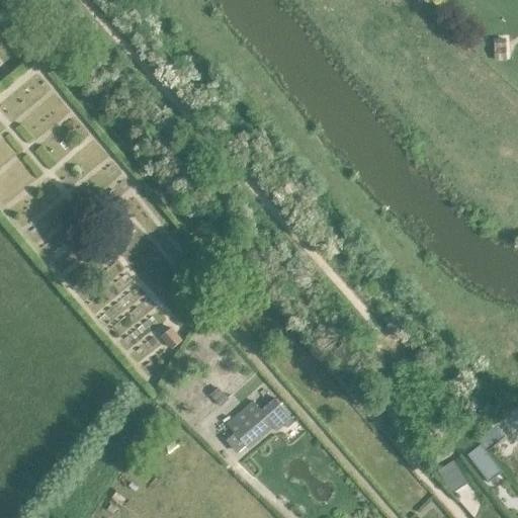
[(506,38),(494,38),(494,60),(506,60),(506,38)]
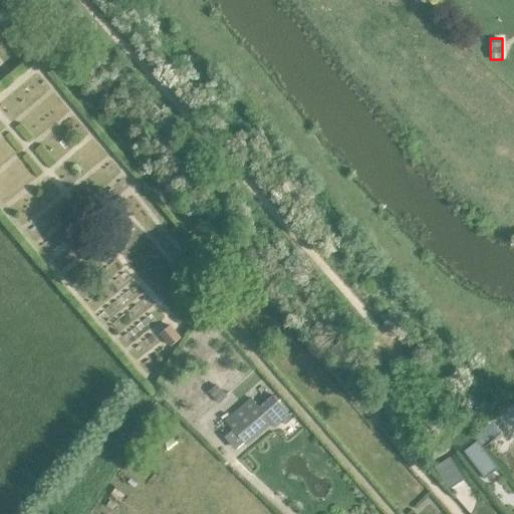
[(171,347),(180,339),(169,326),(160,334),(171,347)]
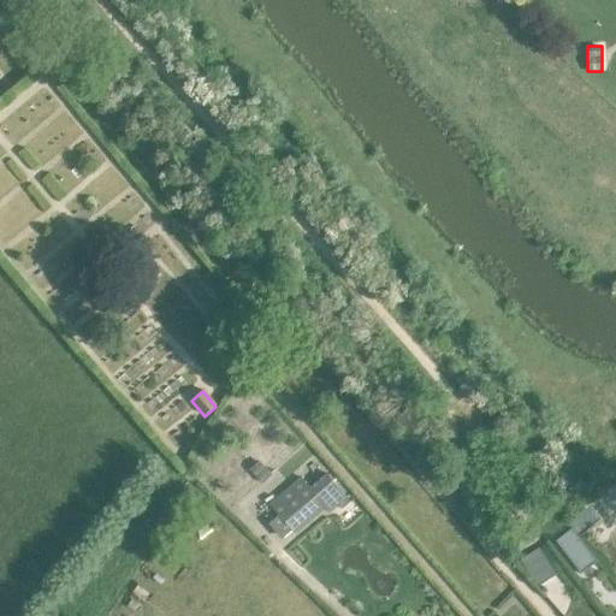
[(260,461),(250,471),(262,484),(272,475),(260,461)]
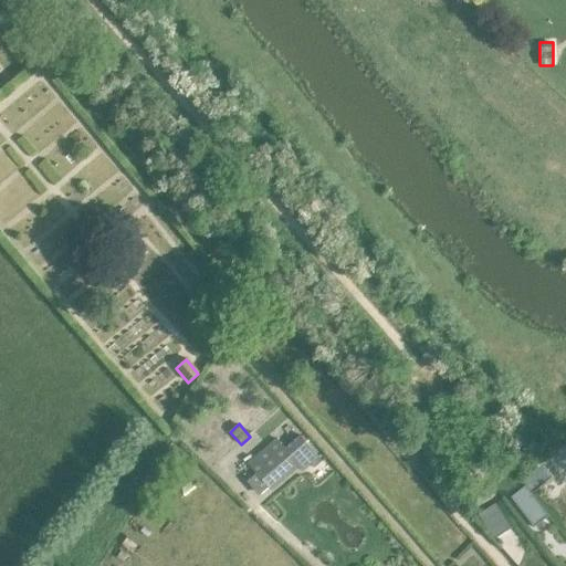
[(274,437),(245,461),(254,472),(266,486),(270,490),(296,468),(301,472),(318,458),(299,435),(283,448),(274,437)]
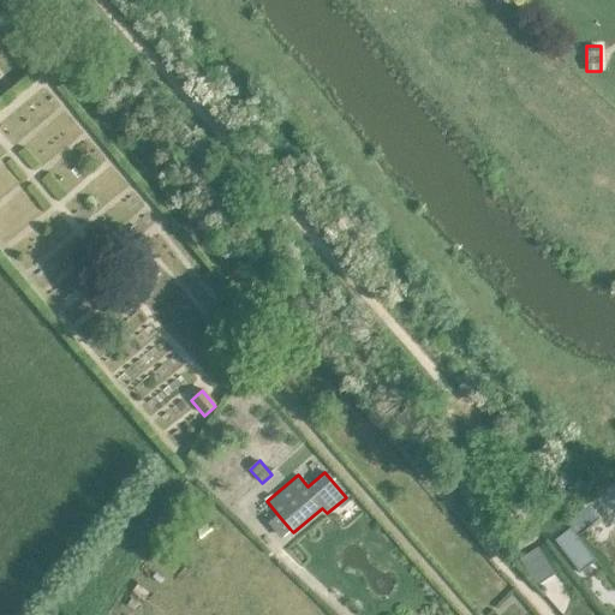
[(579,537),(601,519),(591,508),(571,526),(579,537)]
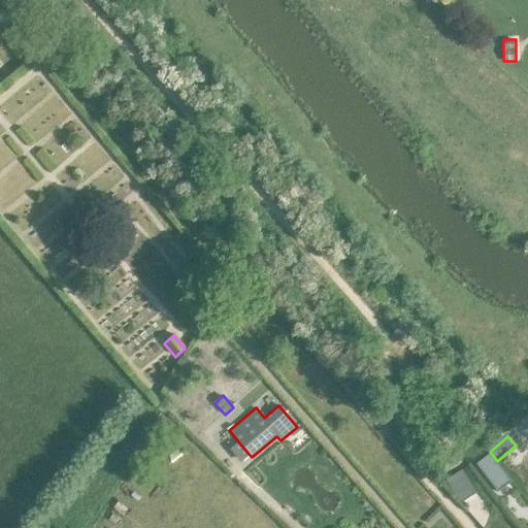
[(249,454),(237,440),(230,447),(241,460),(249,454)]
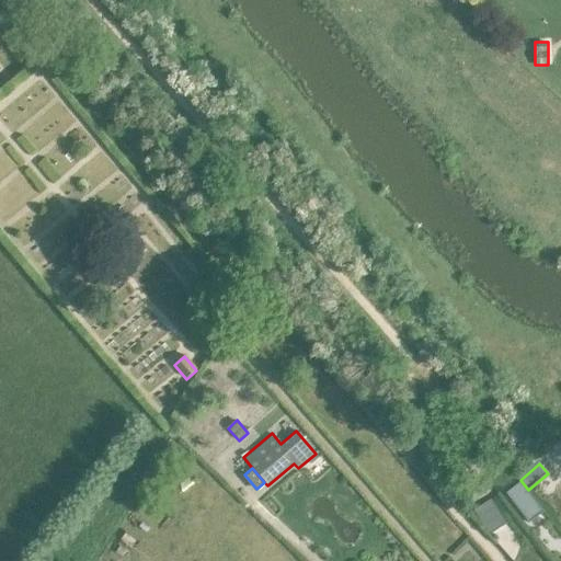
[(518,483),(505,494),(528,524),(542,513),(518,483)]
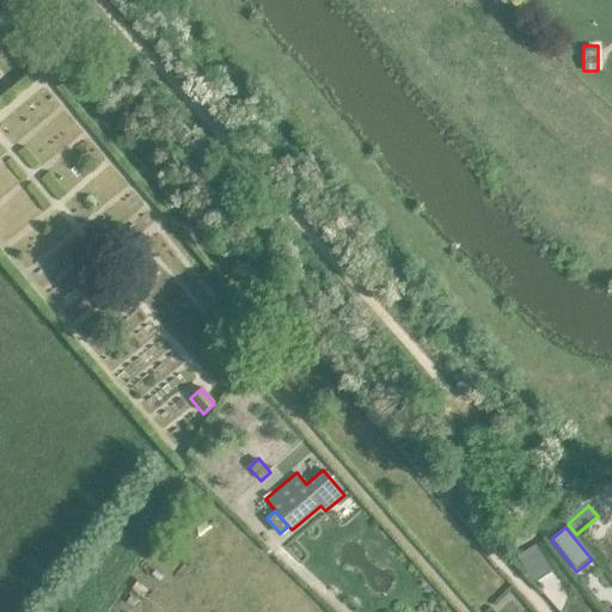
[(534,583),(552,573),(537,548),(519,561),(534,583)]
